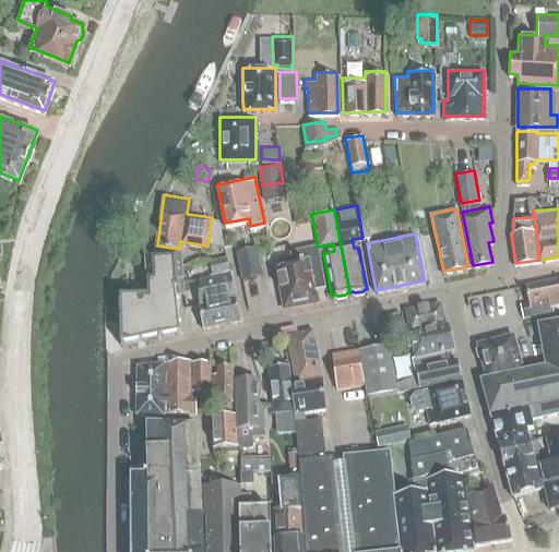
[(317,247),(317,241),(289,247),(292,262),(276,264),(284,304),(314,299),(312,288),(324,286),(317,247)]
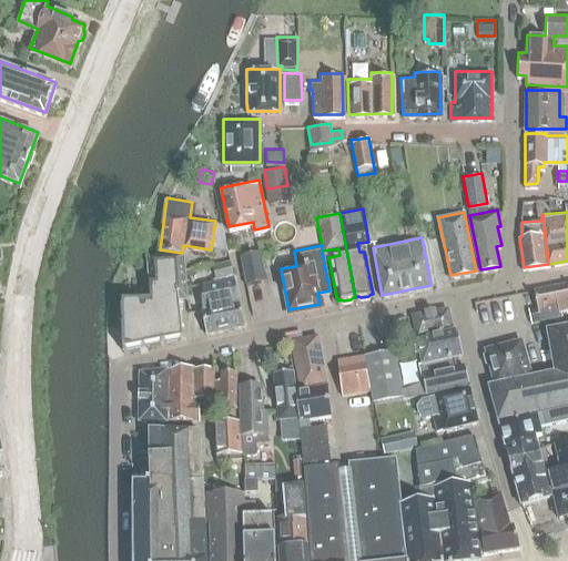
[(266,277),(260,250),(239,254),(245,282),(266,277)]
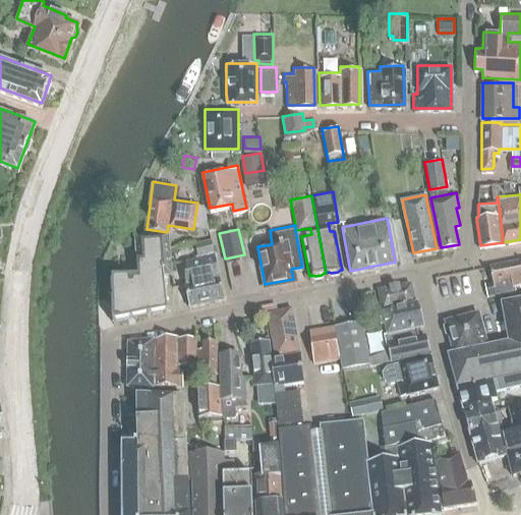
[(215,253),(211,236),(194,240),(197,258),(187,260),(186,283),(190,303),(224,297),(215,253)]
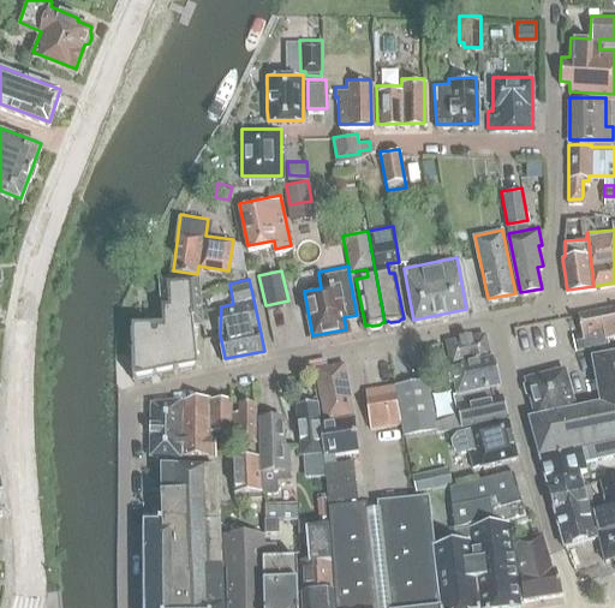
[(201,310),(199,281),(167,282),(168,323),(135,323),(126,329),(126,343),(133,347),(133,376),(193,367),(193,323),(192,323),(192,310),(201,310)]
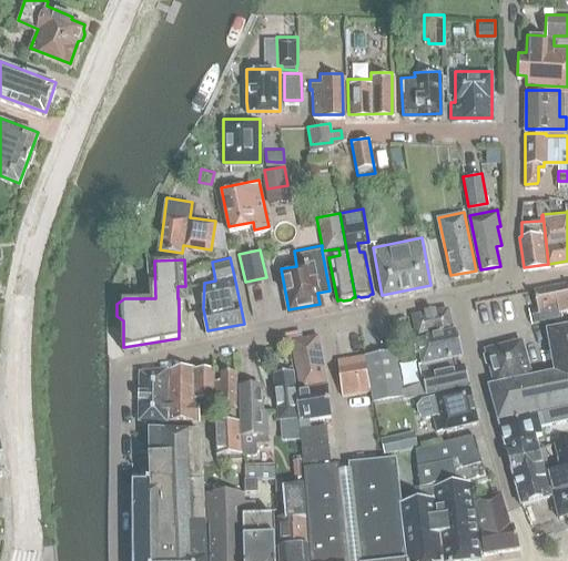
[(567,306),(567,282),(535,288),(539,309),(528,312),(530,319),(561,314),(560,308),(567,306)]
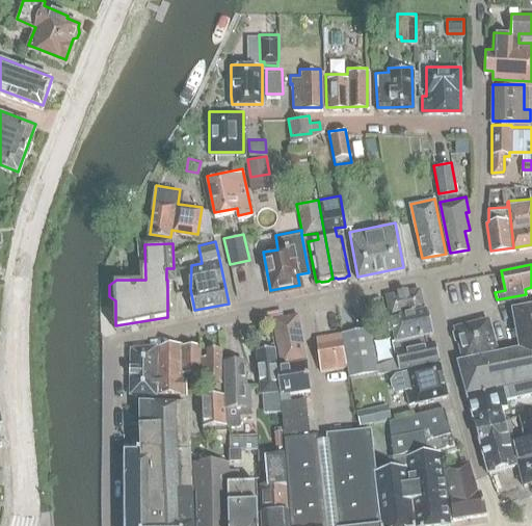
[(398,314),(424,309),(419,287),(387,294),(391,319),(399,317),(398,314)]
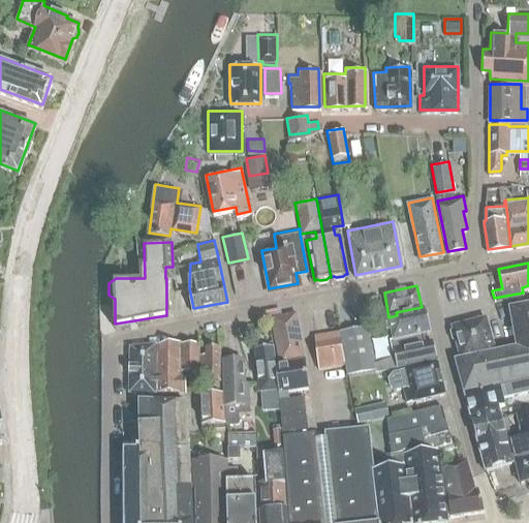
[(509,378),(528,373),(528,302),(509,307),(518,344),(495,349),(488,316),(477,318),(453,322),(454,327),(452,329),(454,338),(457,339),(461,359),(457,360),(464,389),(491,382),(497,381),(509,378)]
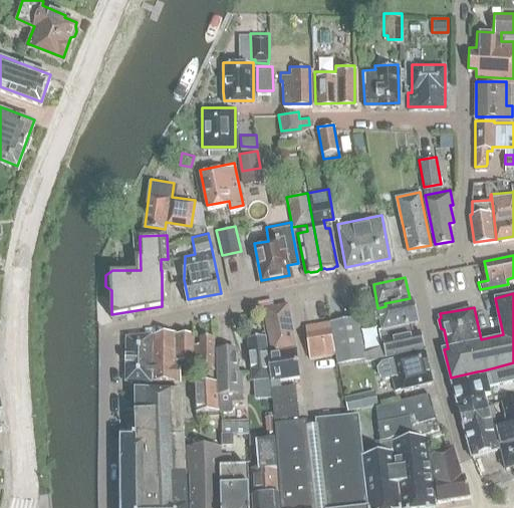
[(416,322),(410,298),(384,303),(386,306),(377,308),(380,326),(377,326),(380,339),(381,338),(386,354),(422,347),(418,330),(411,331),(409,324),(416,322)]
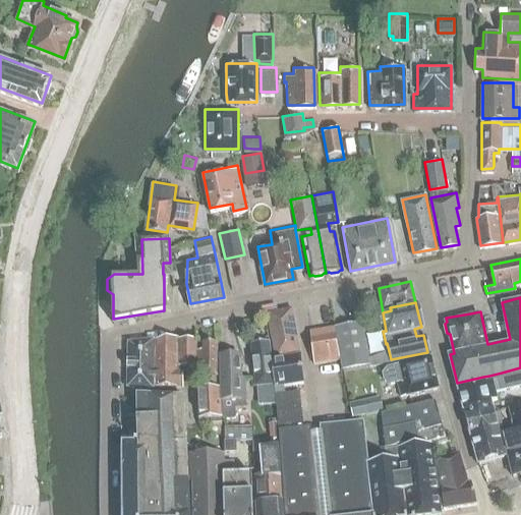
[(276,355),(299,351),(291,306),(268,310),(276,355)]
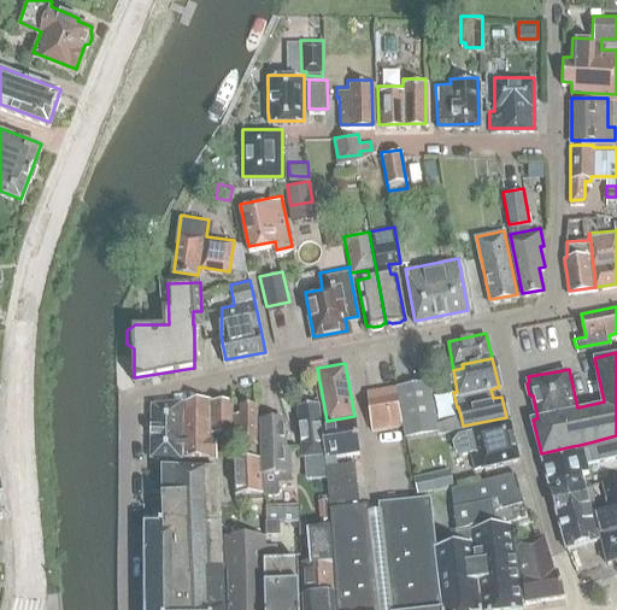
[(428,379),(397,383),(399,402),(403,421),(406,435),(438,428),(435,417),(432,396),(428,379)]
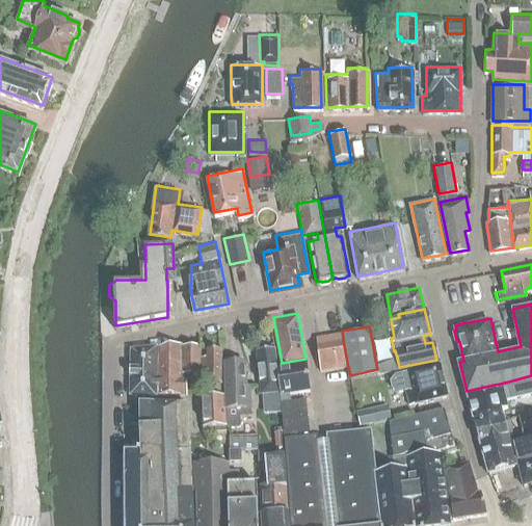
[(343,346),(341,331),(316,335),(320,369),(347,364),(343,346)]
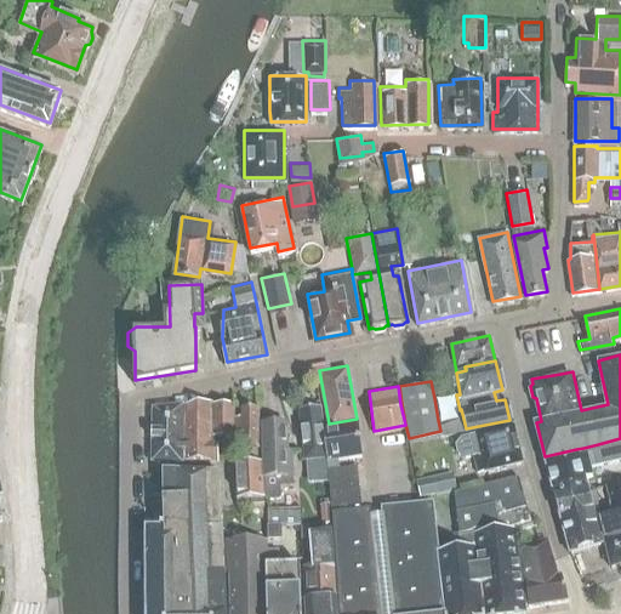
[(233,402),(214,399),(152,404),(151,458),(216,459),(216,439),(221,439),(221,443),(232,443),(233,402)]
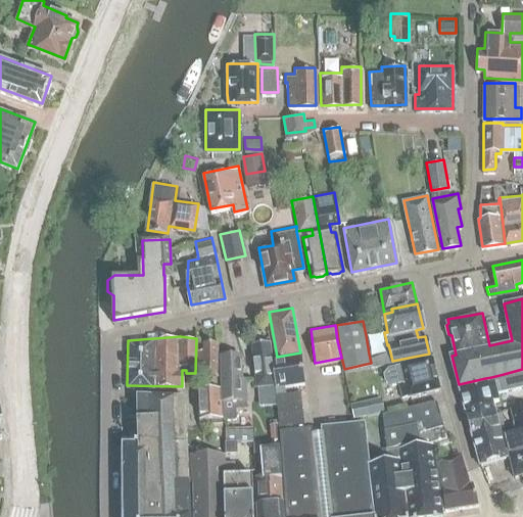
[(218,375),(217,341),(203,341),(203,348),(198,348),(198,375),(218,375)]
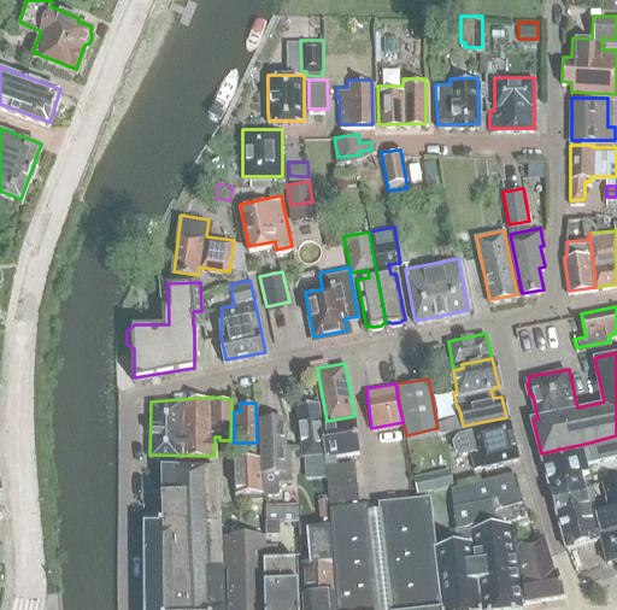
[(304,465),(325,464),(324,451),(321,422),(318,403),(298,405),(303,453),(304,465)]
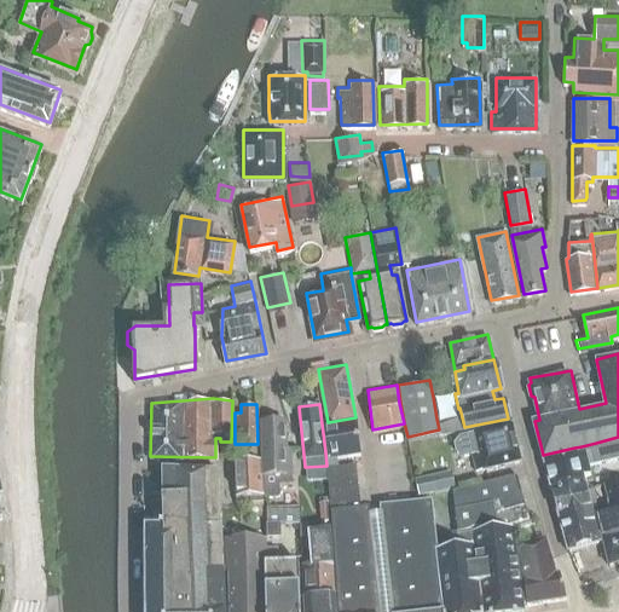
[(328,422),(322,423),(325,452),(327,466),(337,465),(336,455),(359,452),(356,417),(328,422)]
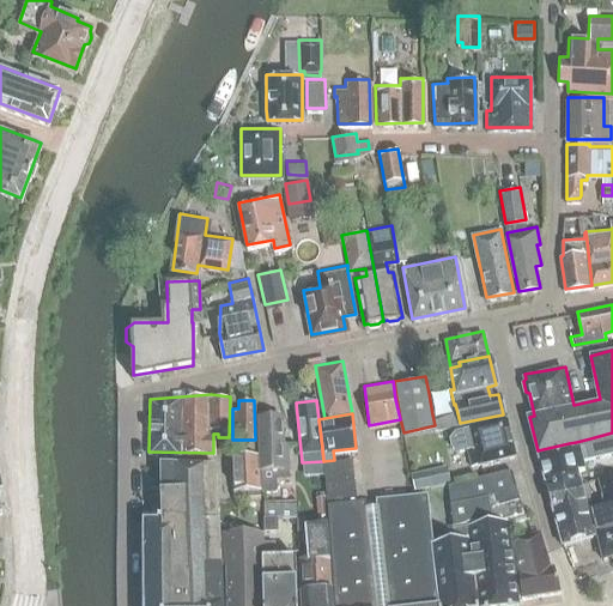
[(289,476),(287,444),(283,444),(281,417),(259,418),(262,488),(277,488),(277,477),(289,476)]
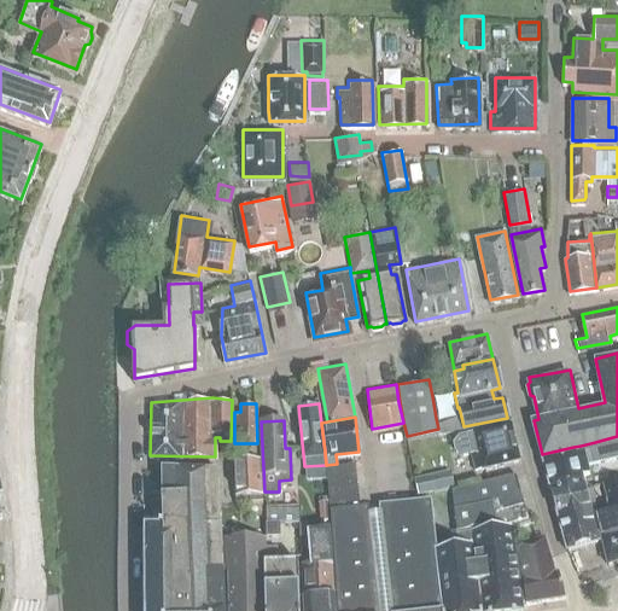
[(516,443),(511,422),(458,434),(453,441),(454,447),(461,451),(468,449),(473,469),(519,458),(518,453),(520,451),(519,444),(516,443)]
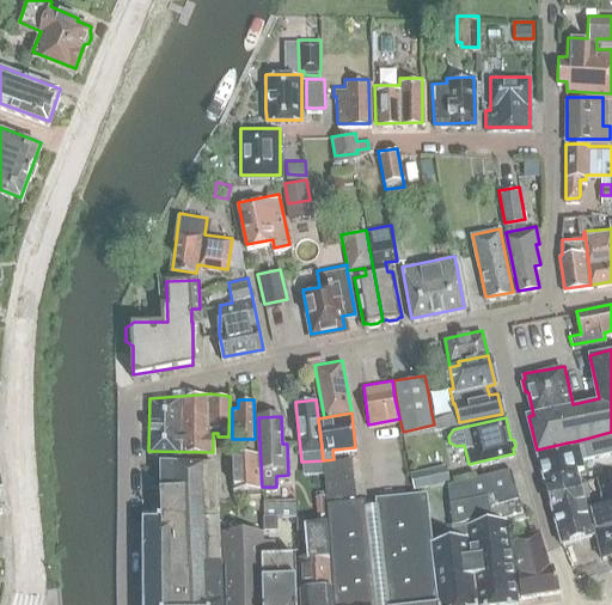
[(544,476),(576,471),(575,468),(582,465),(581,456),(611,448),(611,432),(589,438),(575,441),(568,442),(537,450),(544,476)]
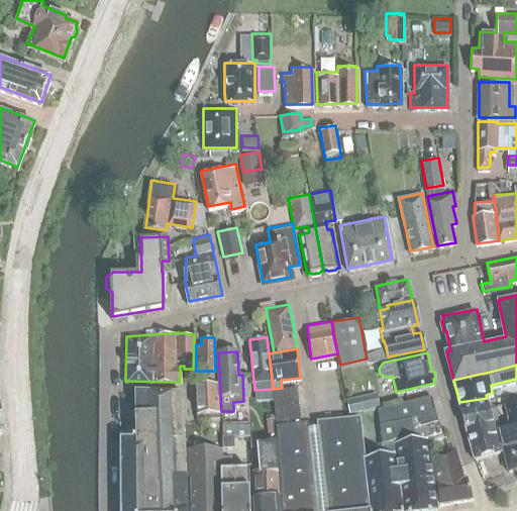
[(220,417),(217,383),(195,383),(196,417),(220,417)]
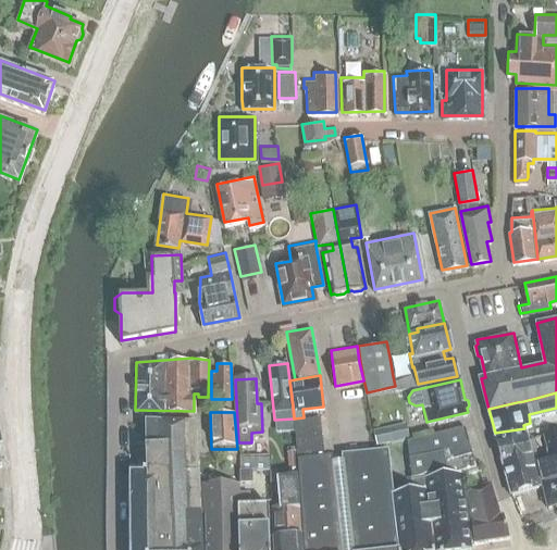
[(304,417),(294,419),(296,444),(295,444),(298,474),(302,549),(339,549),(338,540),(337,530),(329,451),(327,441),(322,441),(320,415),(304,417)]
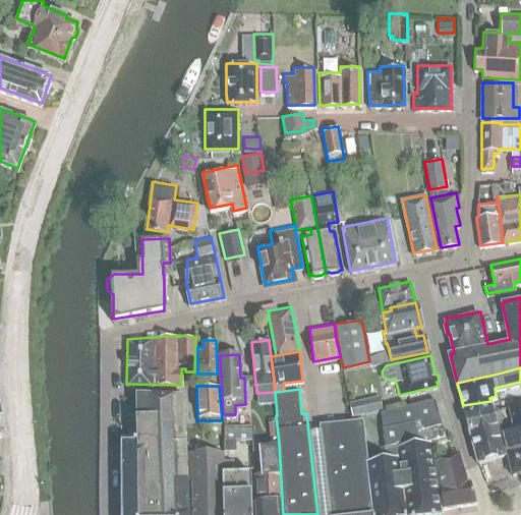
[(188,514),(182,395),(136,393),(137,442),(122,442),(122,514),(188,514)]
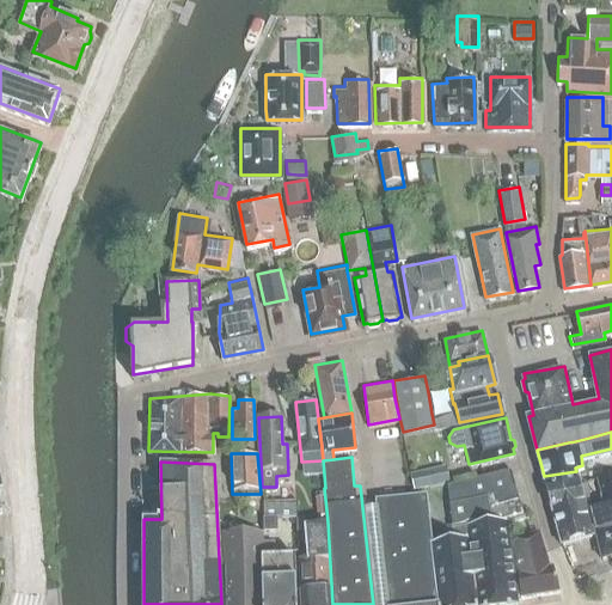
[(433,483),(428,465),(409,470),(412,488),(433,483)]
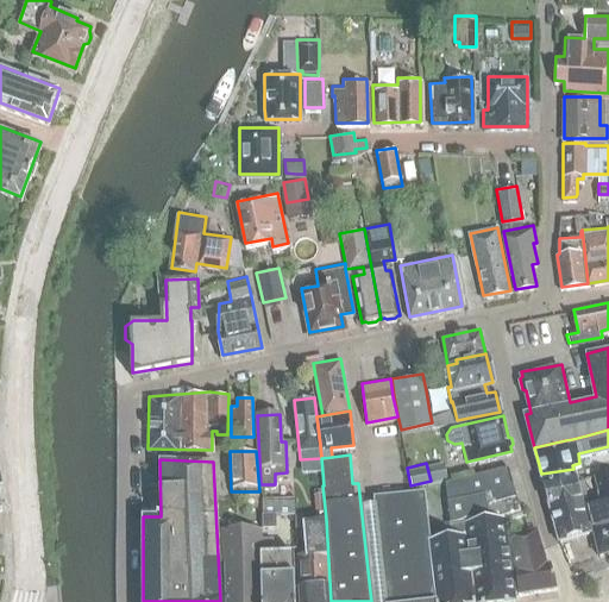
[(431,537),(437,596),(437,601),(477,601),(512,599),(503,518),(521,510),(508,464),(445,480),(450,519),(449,519),(450,528),(445,530),(445,534),(431,537)]
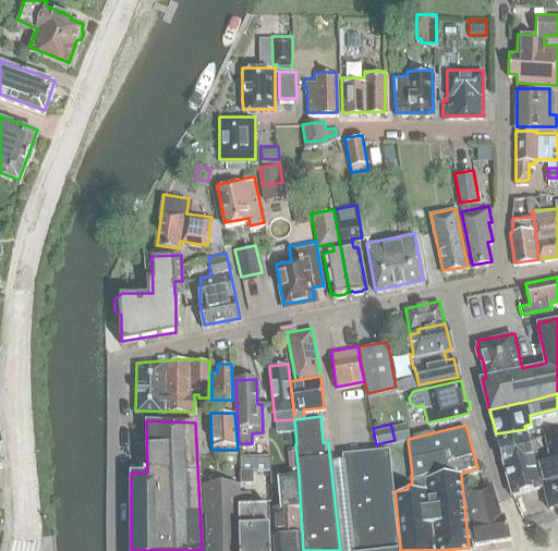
[(525,429),(496,433),(510,491),(538,486),(525,429)]
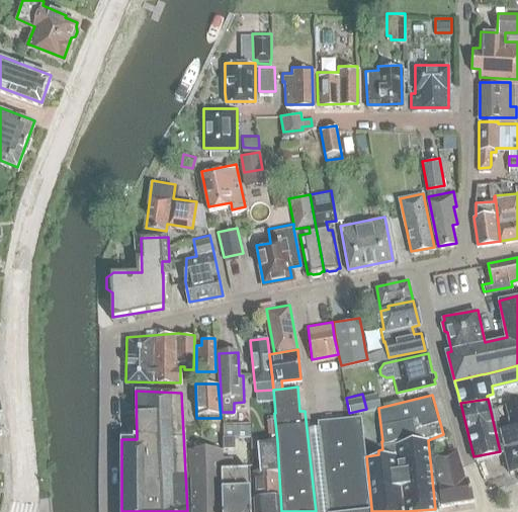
[(517,399),(505,403),(511,427),(500,430),(509,471),(517,466),(517,399)]
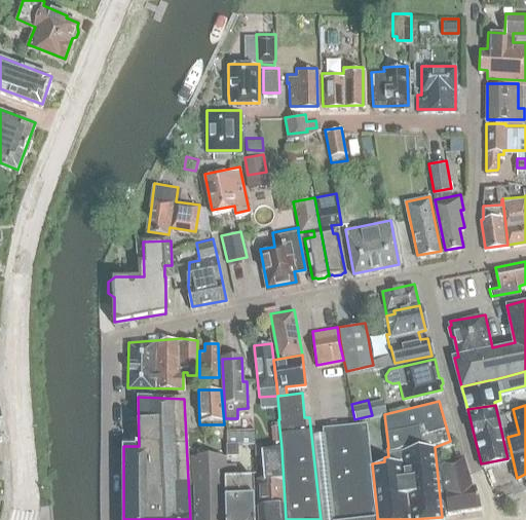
[(311,426),(310,426),(318,502),(320,511),(321,519),(375,519),(375,515),(377,515),(372,463),(370,463),(365,420),(323,425),(324,431),(317,431),(311,432),(311,426)]
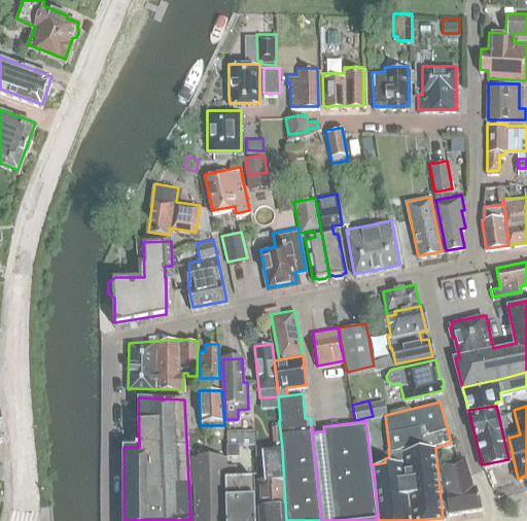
[(279,423),(271,424),(272,441),(280,440),(279,423)]
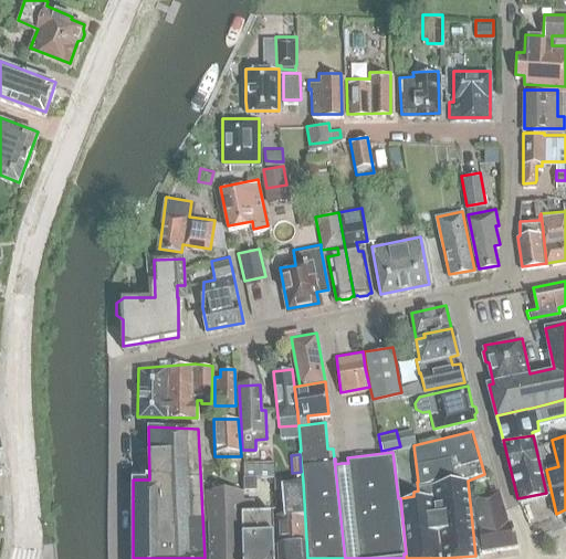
[(273,461),(242,461),(242,488),(257,488),(257,475),(274,474),(273,461)]
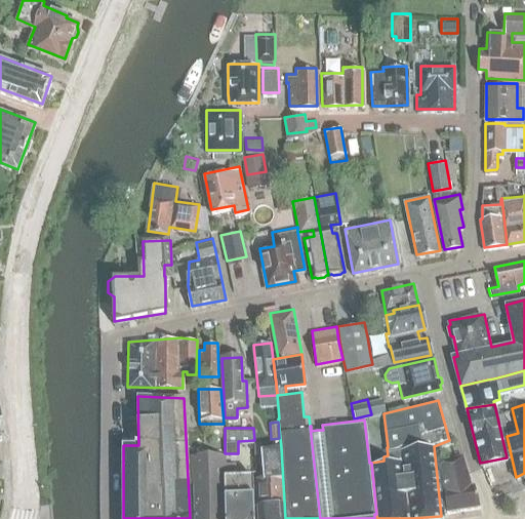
[(255,477),(257,518),(285,518),(281,447),(260,449),(263,476),(255,477)]
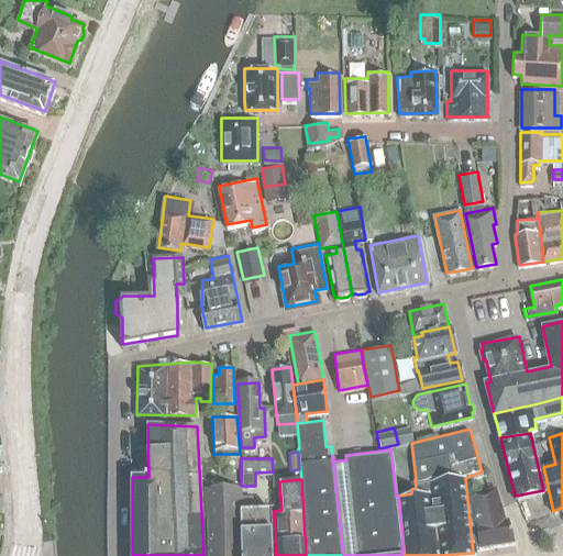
[(505,516),(495,486),(472,491),(474,522),(475,522),(478,545),(514,540),(507,516),(505,516)]
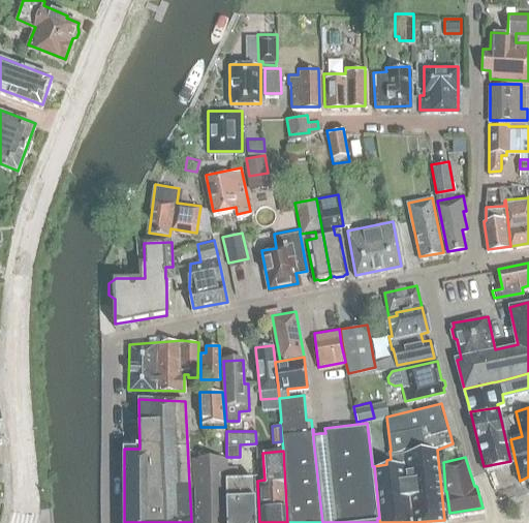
[(226,522),(225,458),(192,459),(192,480),(194,482),(195,522),(226,522)]
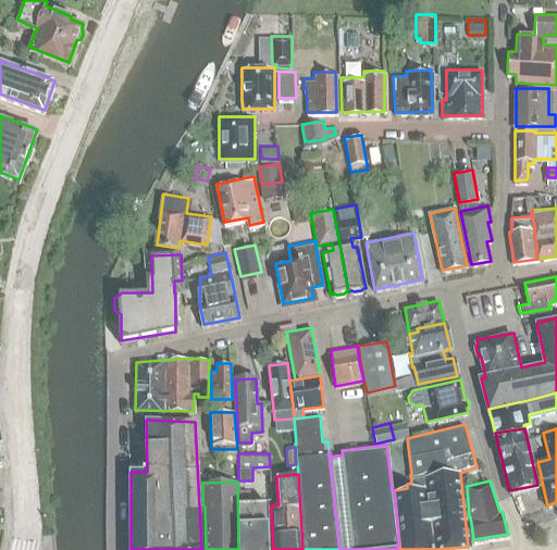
[(249,505),(249,492),(239,492),(240,549),(269,549),(268,504),(249,505)]
